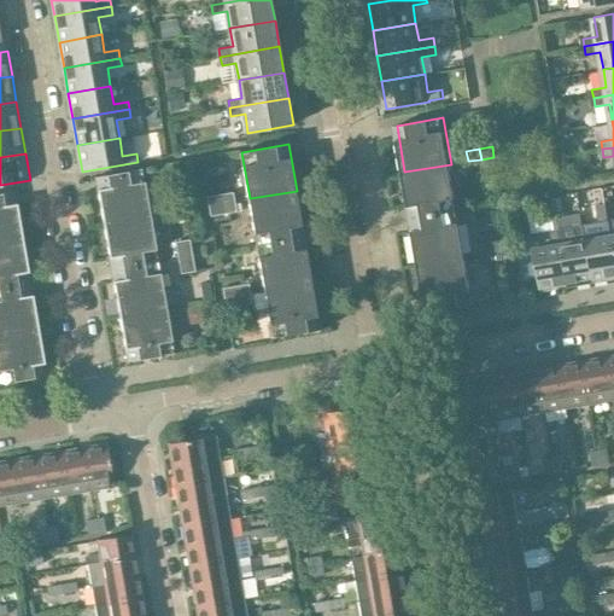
[(493,157),(481,160),(483,169),(496,167),(493,157)]
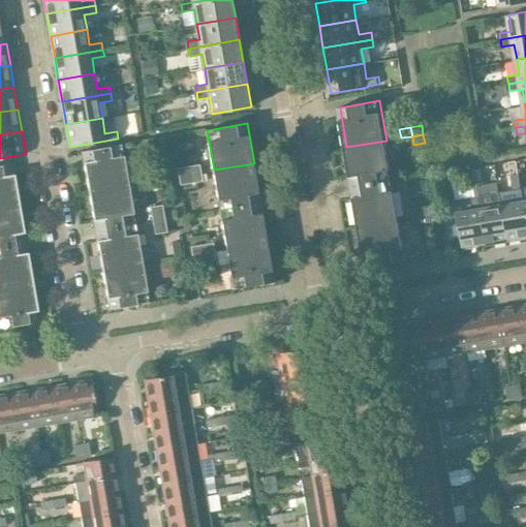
[(412,136),(401,137),(402,147),(413,145),(412,136)]
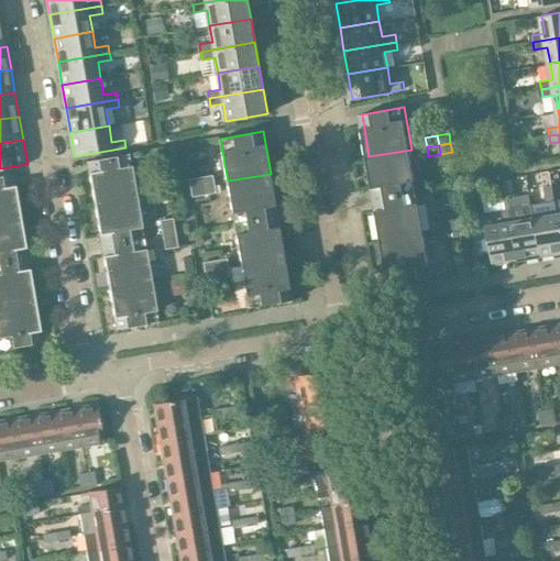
[(412,150),(369,156),(383,240),(426,232),(412,150)]
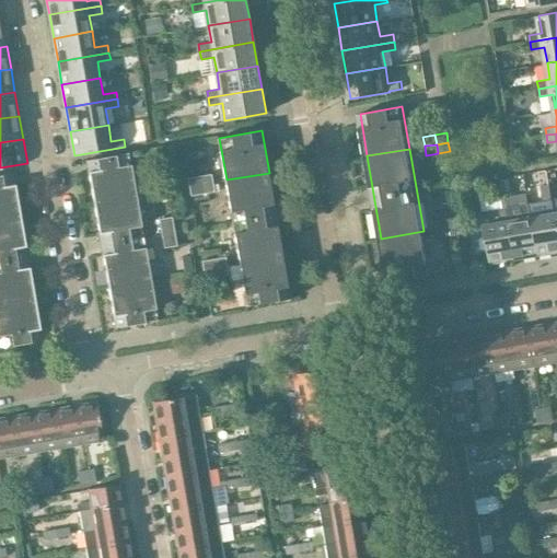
[(89,160),(95,201),(138,195),(130,152),(89,160)]
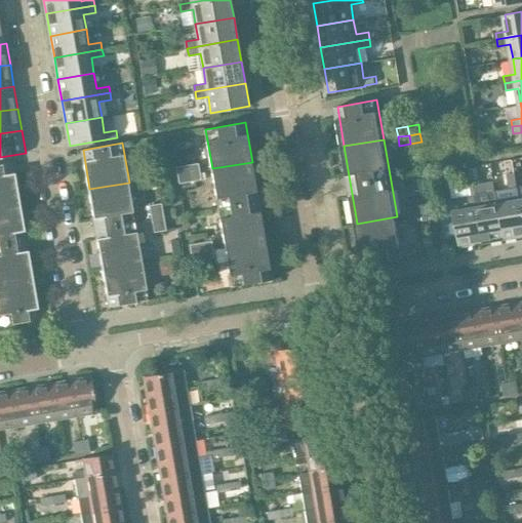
[(0,163),(0,204),(21,201),(14,161),(0,163)]
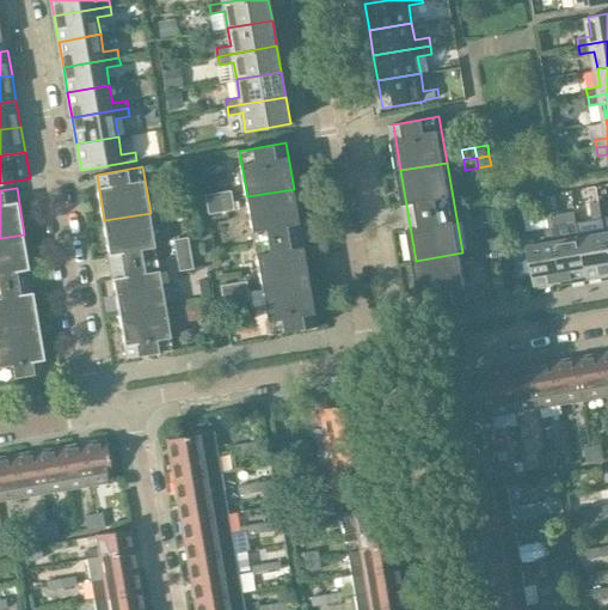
[(233,189),(220,191),(221,201),(234,199),(233,189)]
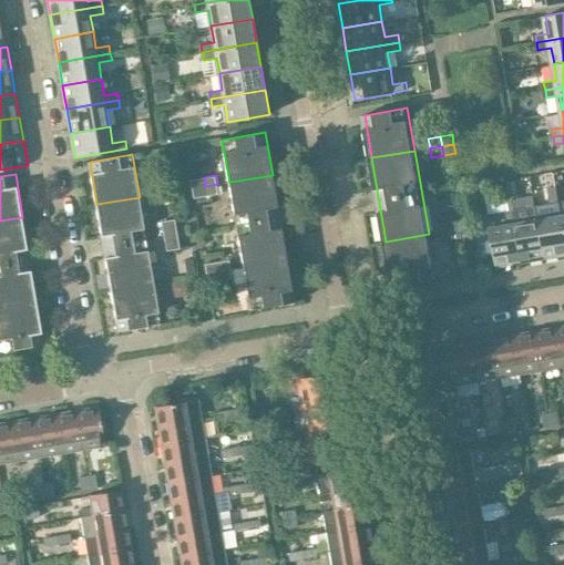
[(287,258),(273,175),(229,182),(244,266),(287,258)]
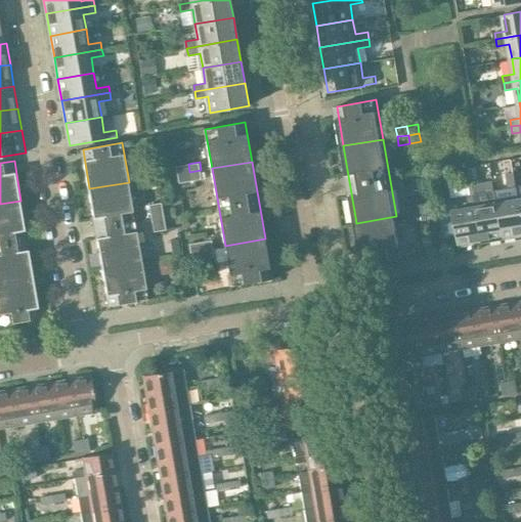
[(177,166),(178,174),(189,172),(188,164),(177,166)]
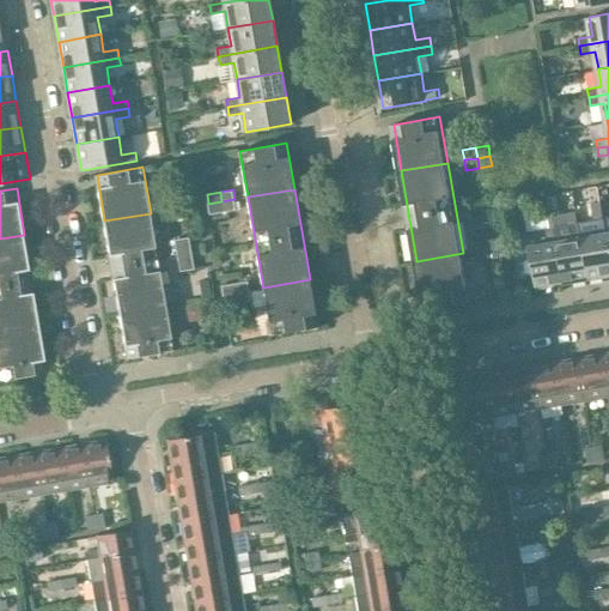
[(235,199),(221,201),(224,211),(237,209),(235,199)]
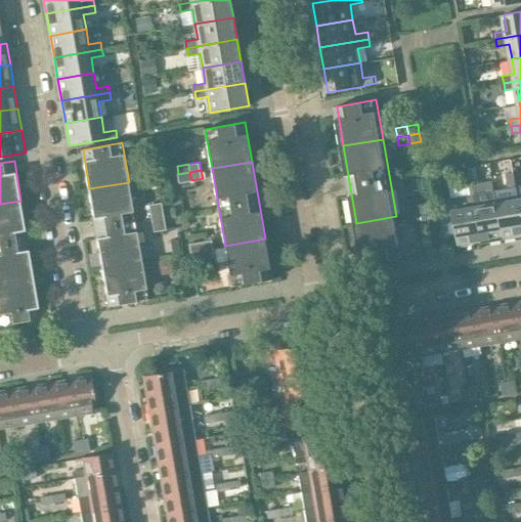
[(189,172),(178,174),(180,182),(191,180),(189,172)]
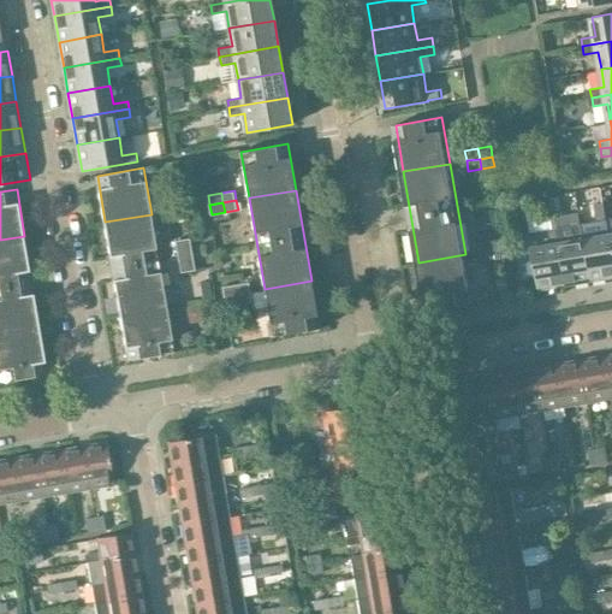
[(563,204),(554,205),(556,216),(564,214),(563,204)]
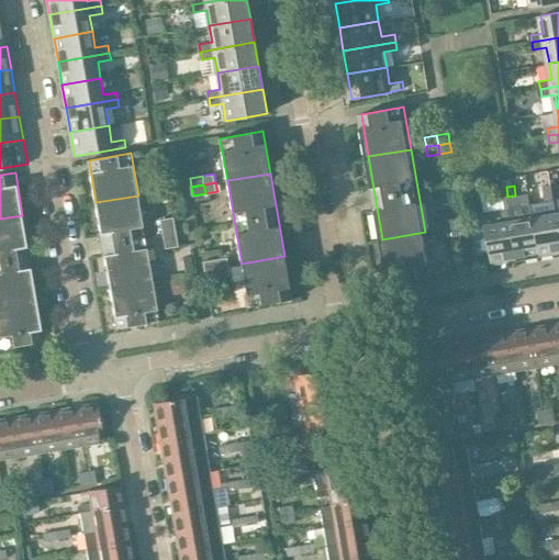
[(456,190),(447,191),(448,206),(458,204),(456,190)]
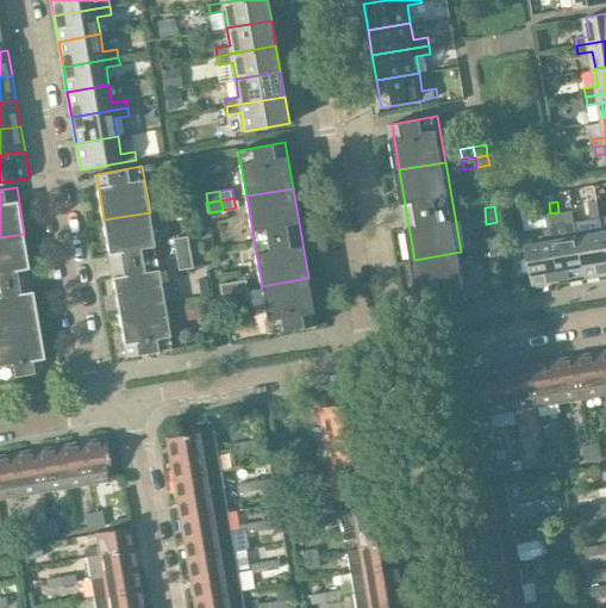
[(150,212),(104,219),(112,265),(158,258),(150,212)]
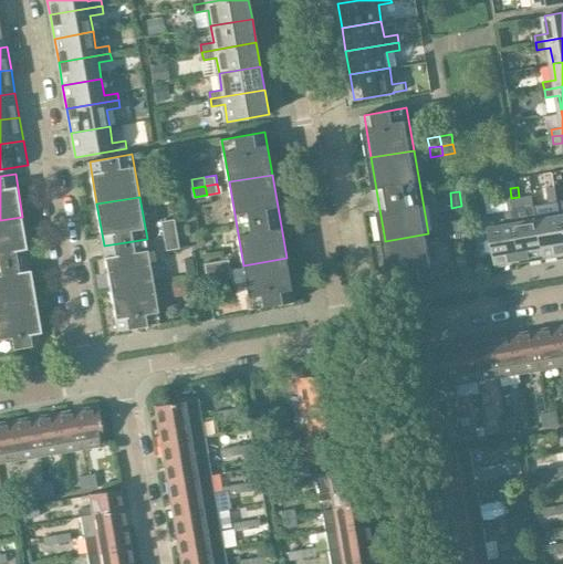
[(546,258),(537,205),(521,208),(519,200),(512,200),(513,209),(522,261),(546,258)]
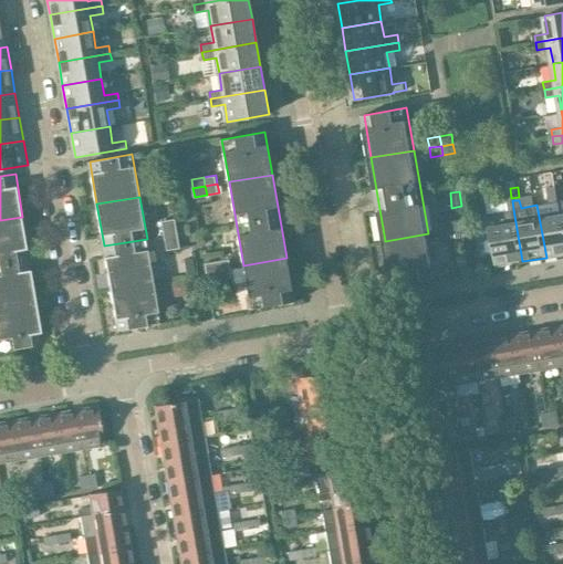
[(562,210),(561,201),(537,205),(546,258),(562,254),(562,210)]
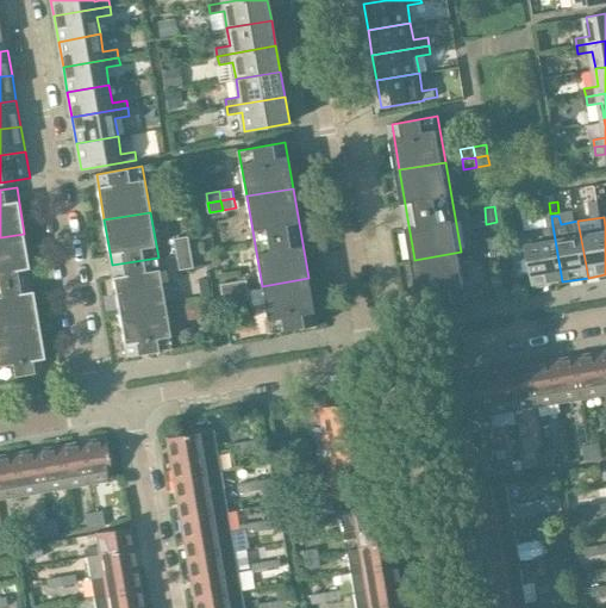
[(562,281),(553,225),(544,227),(526,230),(529,244),(536,286),(562,281)]
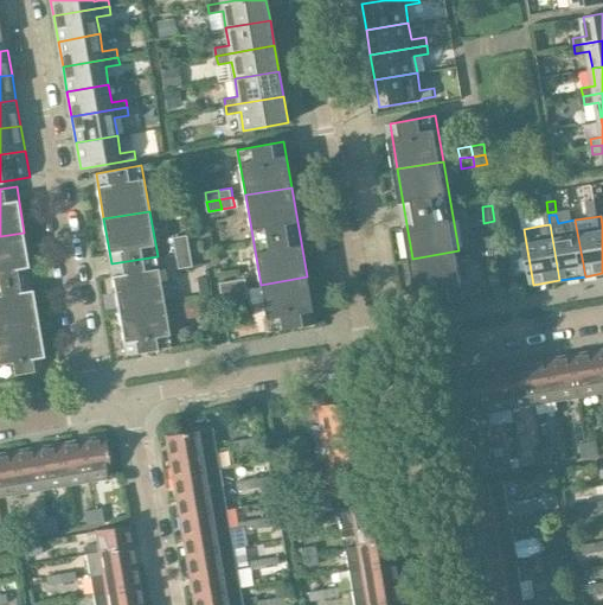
[(24,233),(0,236),(0,282),(32,278),(24,233)]
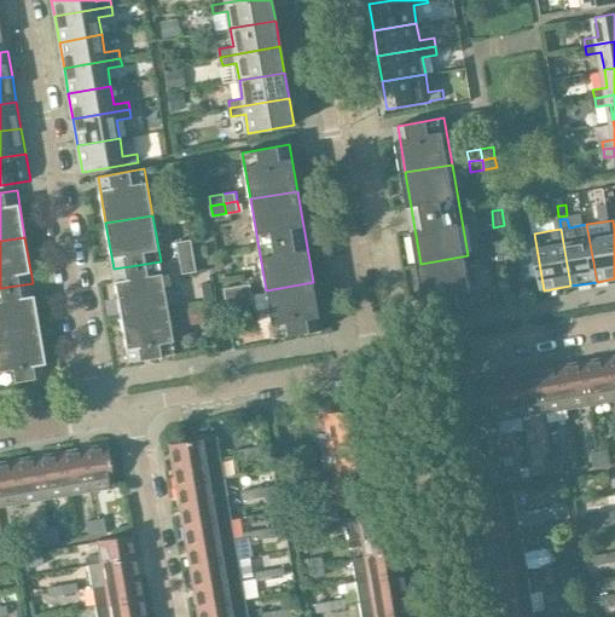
[(178,241),(179,249),(193,247),(192,238),(178,241)]
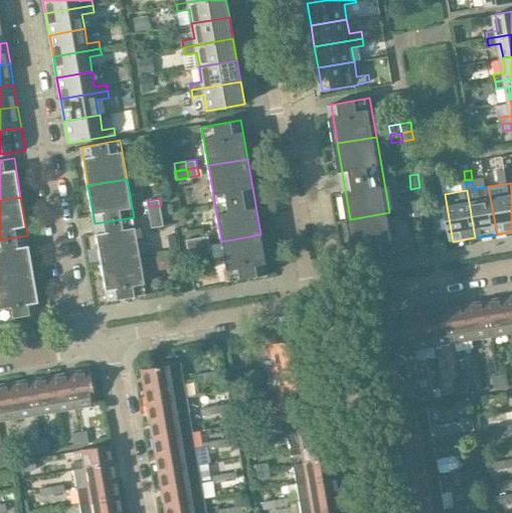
[(423,198),(412,200),(414,208),(424,206),(423,198)]
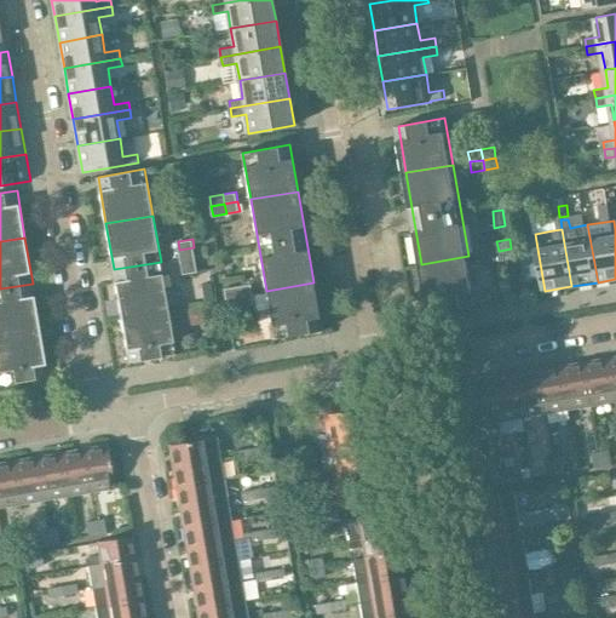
[(499,251),(496,241),(477,245),(478,253),(485,252),(485,253),(499,251)]
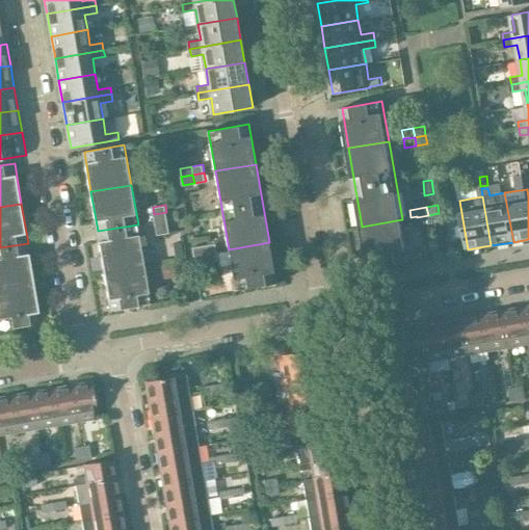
[(448,211),(451,227),(463,224),(459,209),(448,211)]
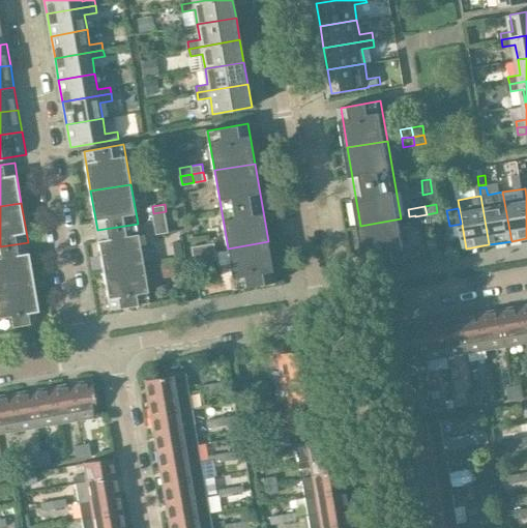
[(166,211),(153,213),(154,221),(167,218),(166,211)]
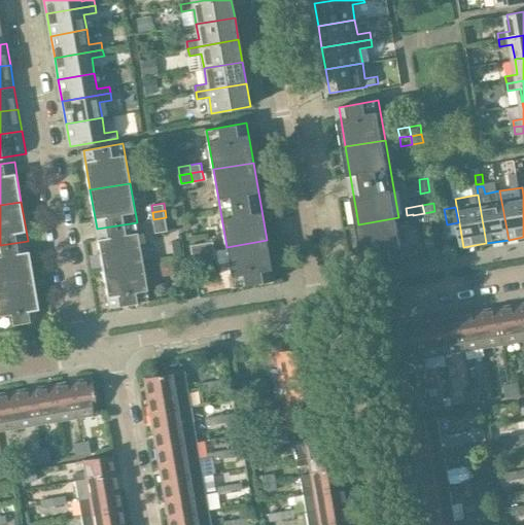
[(434,211),(424,213),(425,221),(437,219),(434,211)]
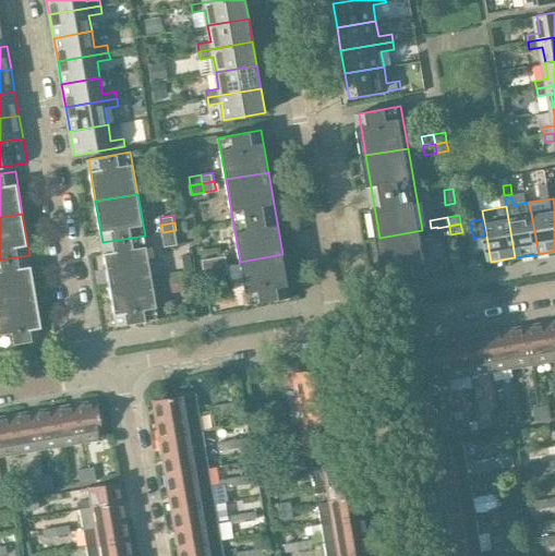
[(449,226),(437,228),(438,237),(450,234),(449,226)]
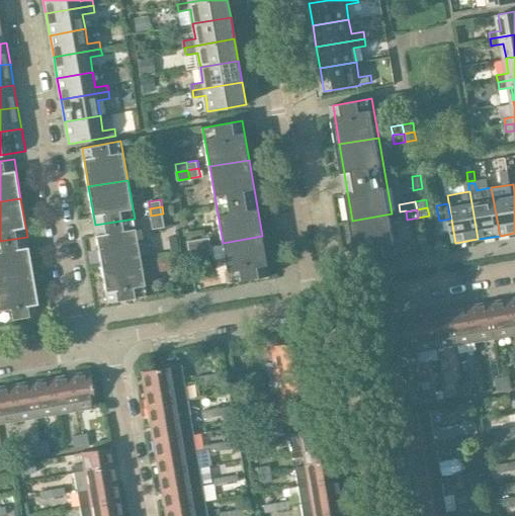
[(163,213),(151,216),(152,222),(164,220),(163,213)]
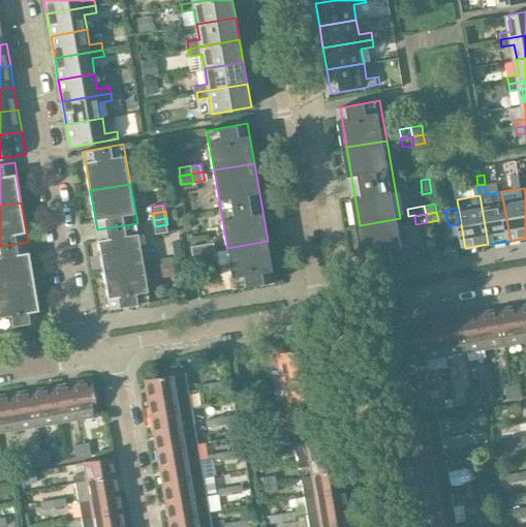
[(400,218),(360,225),(367,266),(407,258),(400,218)]
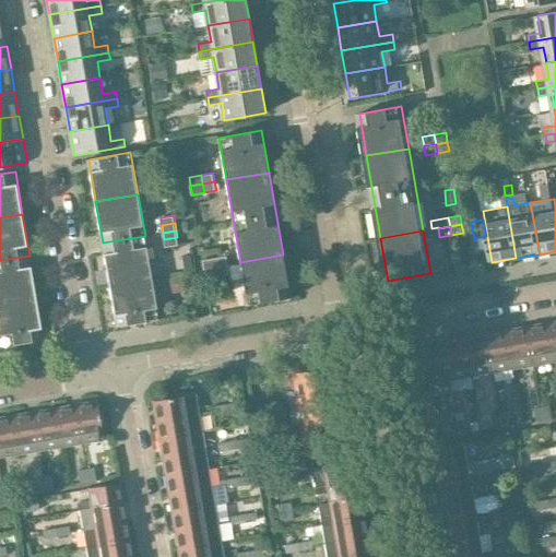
[(145,236),(103,243),(109,284),(152,276),(145,236)]
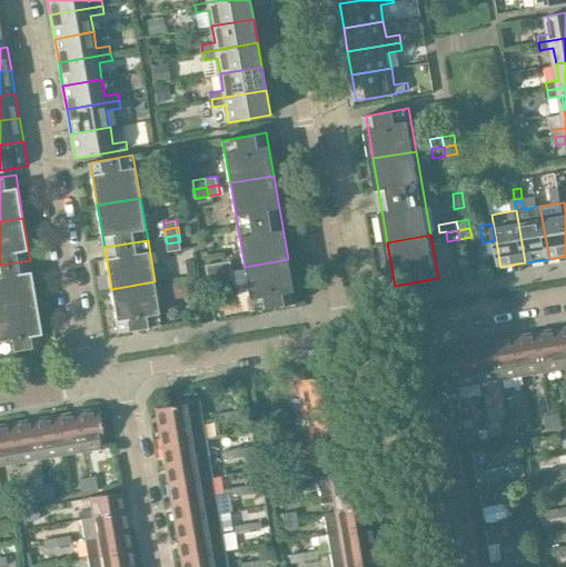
[(180,241),(167,244),(169,251),(181,249),(180,241)]
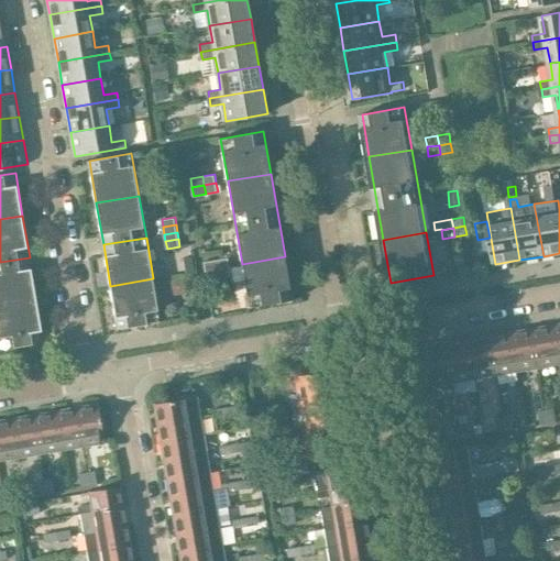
[(465,252),(449,254),(451,270),(468,266),(465,252)]
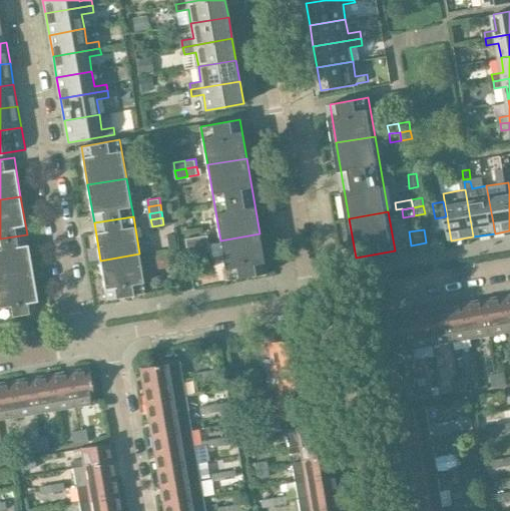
[(168,234),(170,246),(177,245),(176,232),(168,234)]
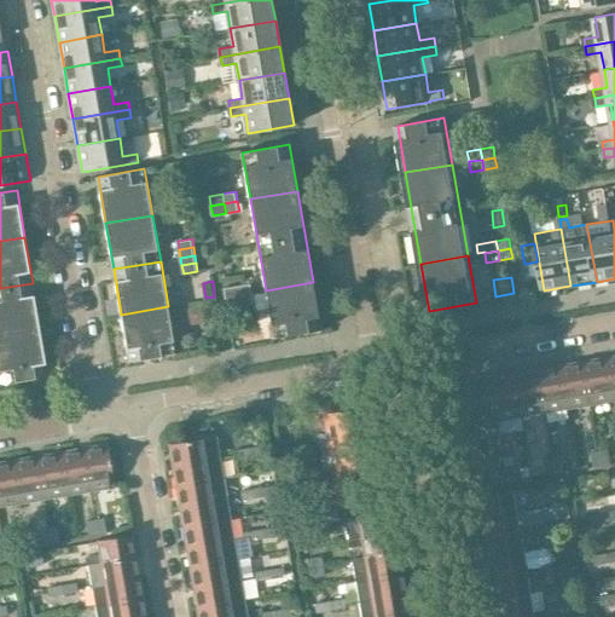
[(313,282),(266,290),(274,338),(320,329),(313,282)]
